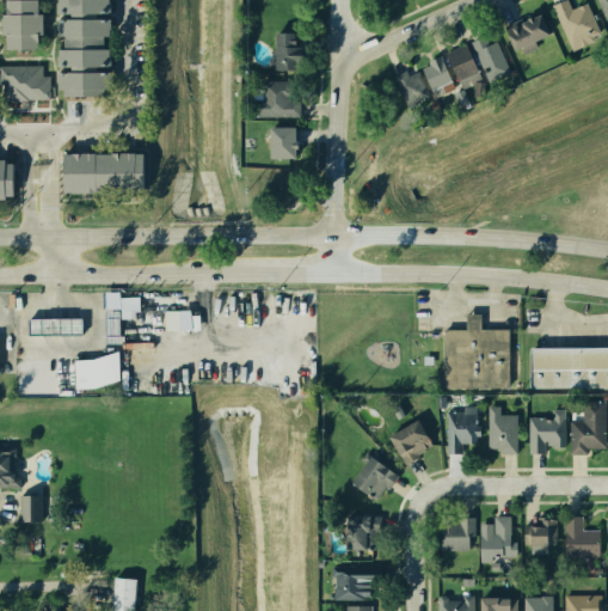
[(1,0),(2,53),(45,53),(44,0),(1,0)]
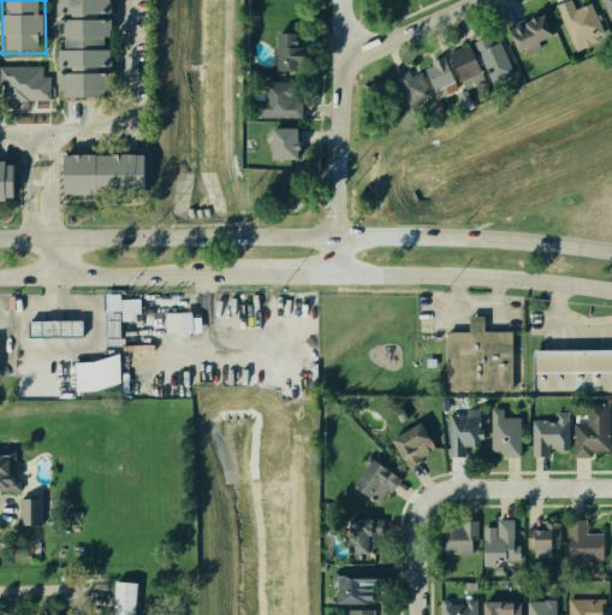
[(59,0),(112,0),(112,98),(59,98),(59,0)]
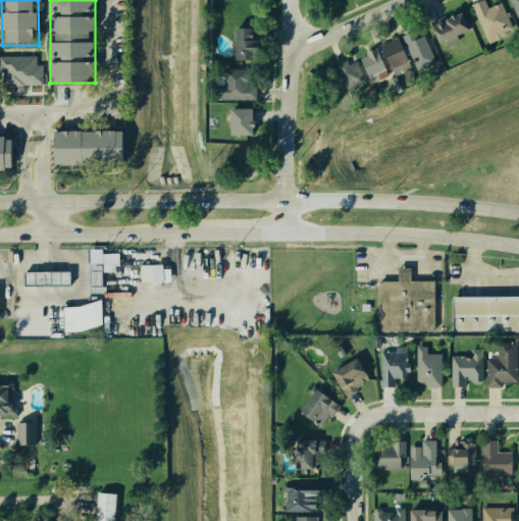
[(471,1),(473,0),(487,0),(490,5),(501,1),(515,30),(489,43),(471,1)]
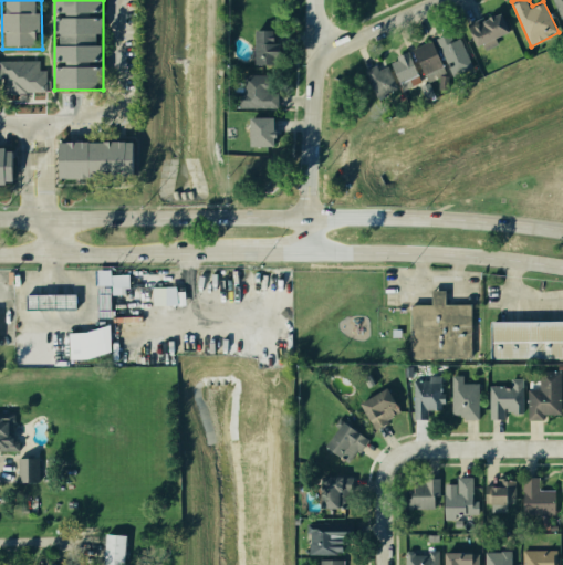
[(553,0),(562,0),(562,19),(553,0)]
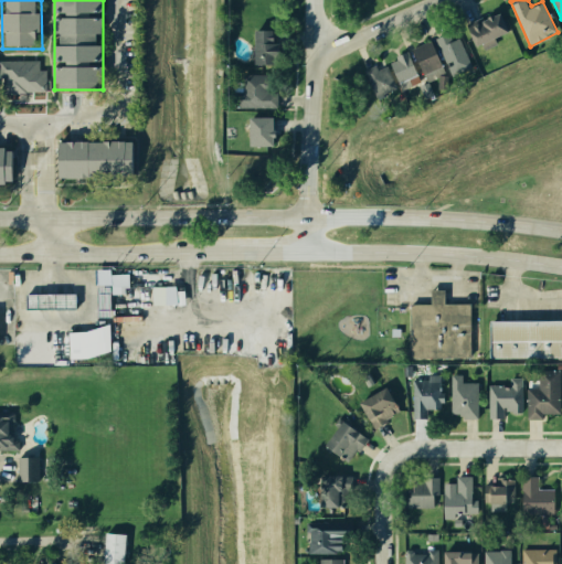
[(466,21),(496,9),(506,32),(492,36),(497,44),(485,50),(481,42),(476,45),(466,21)]
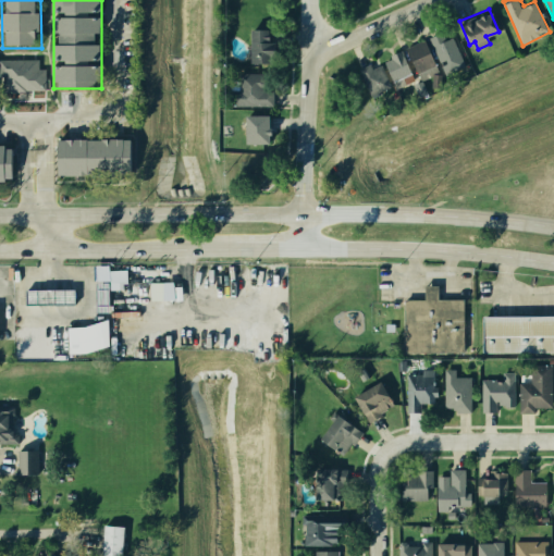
[(246,27),(267,26),(268,63),(248,62),(246,27)]
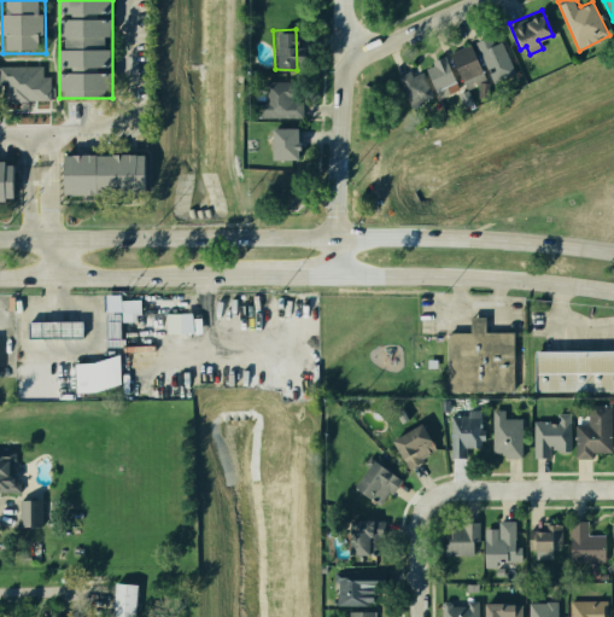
[(474,39),(486,35),(490,44),(501,39),(519,74),(506,79),(498,67),(489,70),(474,39)]
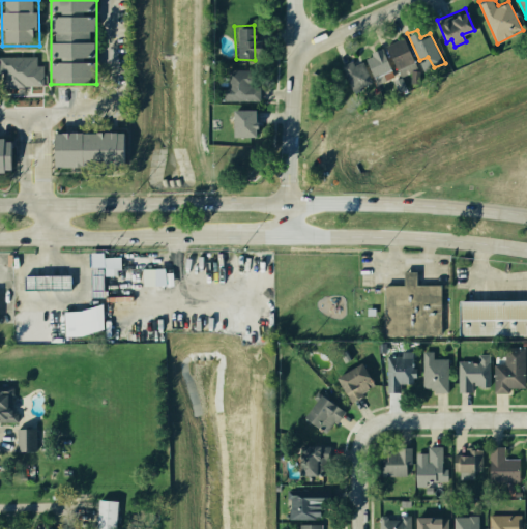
[(383,45),(401,36),(418,71),(402,78),(383,45)]
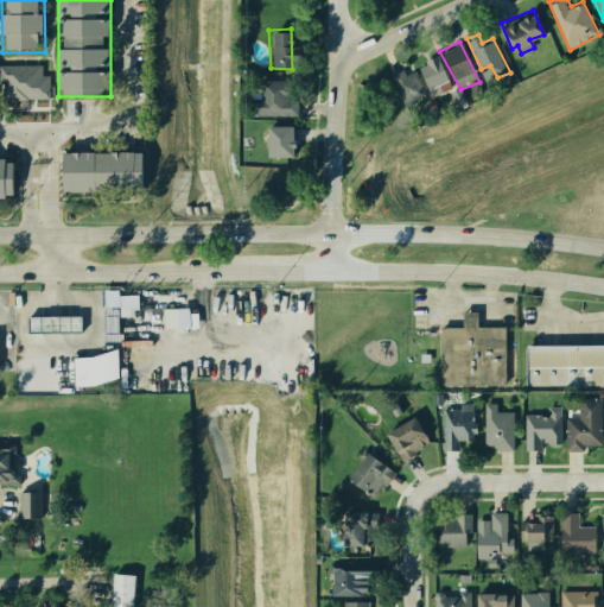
[(425,62),(438,55),(462,102),(453,106),(446,93),(432,99),(420,73),(428,68),(425,62)]
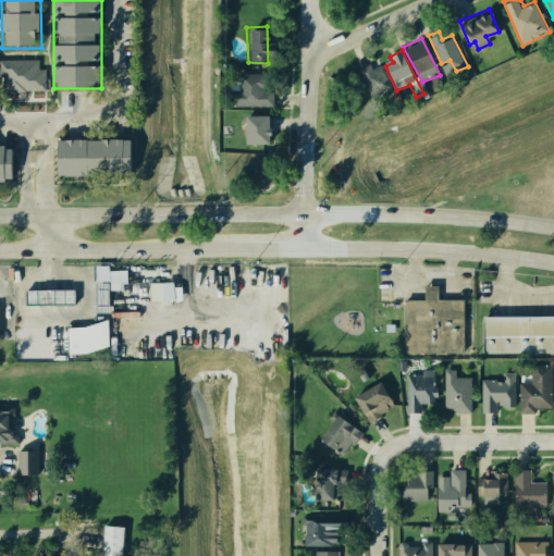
[(1,57),(44,56),(45,89),(2,90),(1,57)]
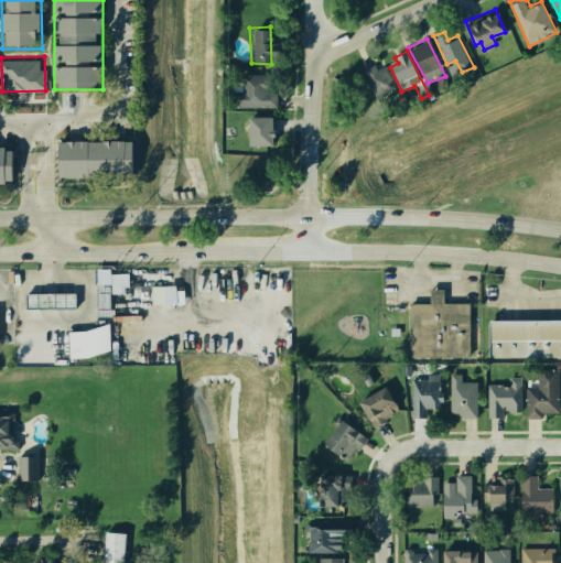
[(363,67),(374,61),(377,67),(387,63),(398,89),(378,98),(363,67)]
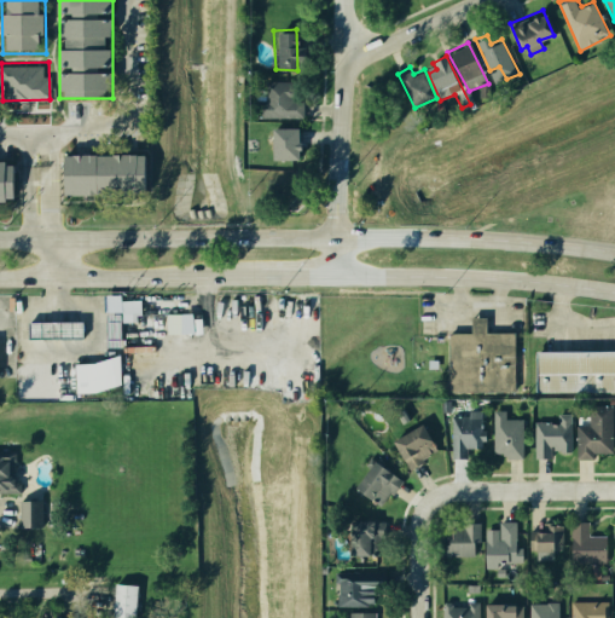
[(266,79),(295,79),(295,119),(257,120),(256,105),(267,104),(266,79)]
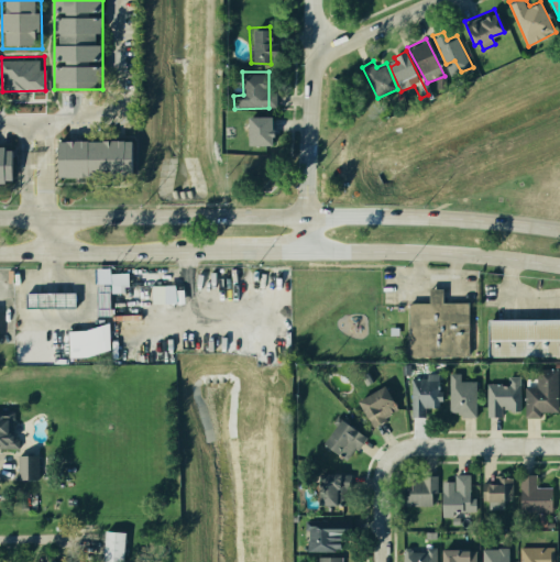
[(246,114),(268,114),(268,145),(246,145),(246,114)]
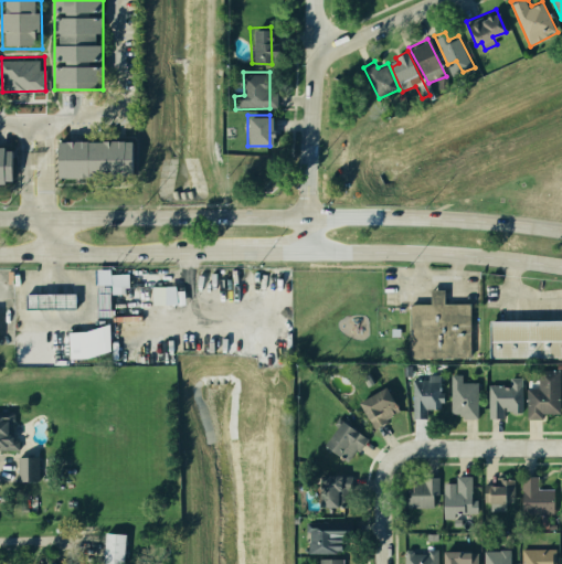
[(54,140),(133,140),(133,174),(55,176),(54,140)]
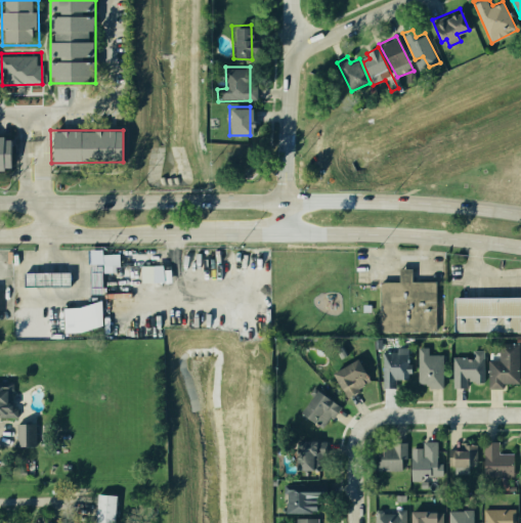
[(0,134),(9,134),(9,167),(0,167),(0,134)]
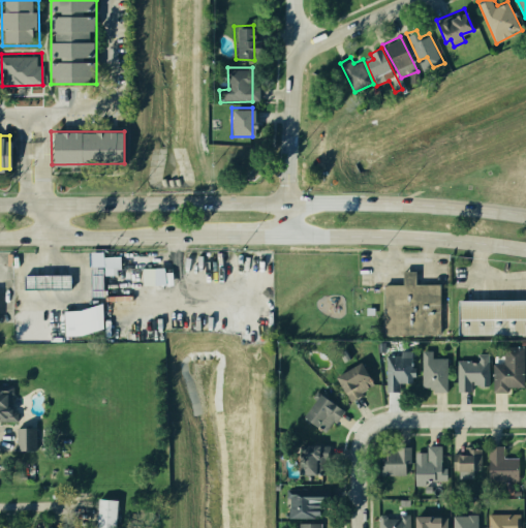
[(403,267),(416,267),(416,284),(438,284),(438,335),(383,335),(383,284),(403,284),(403,267)]
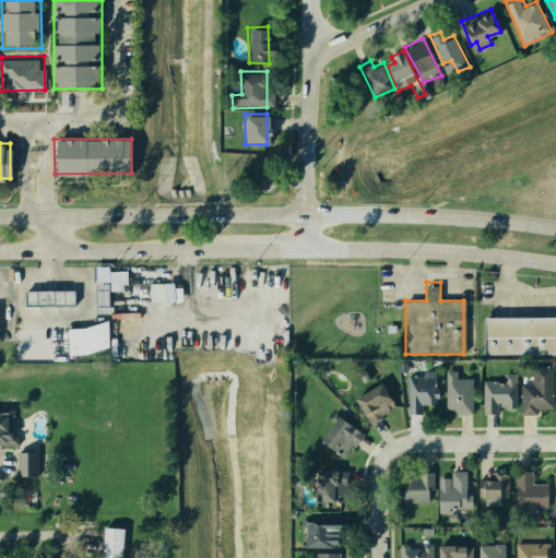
[(95,284),(108,284),(108,316),(95,316),(95,284)]
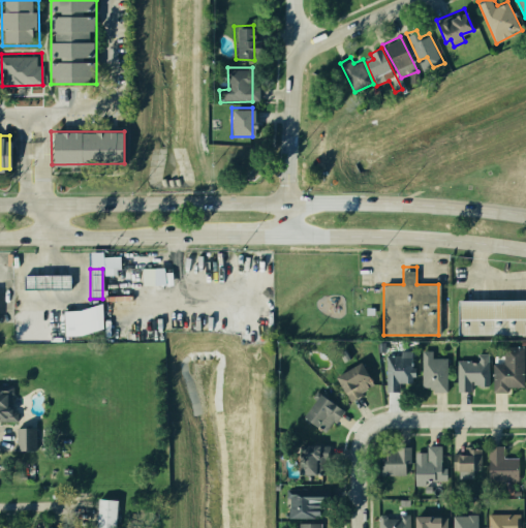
[(146,271),(146,286),(175,286),(175,270),(146,271)]
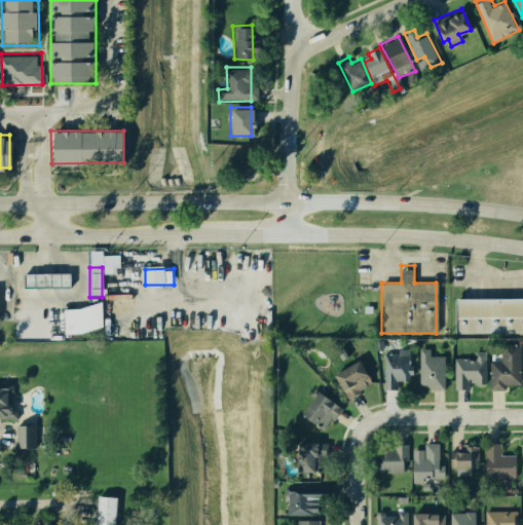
[(23,274),(68,273),(68,287),(23,287),(23,274)]
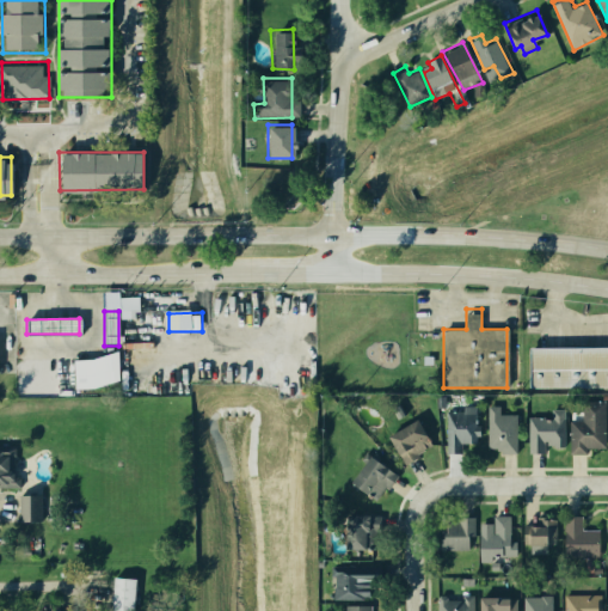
[(607,346),(527,348),(528,395),(607,393),(607,346)]
